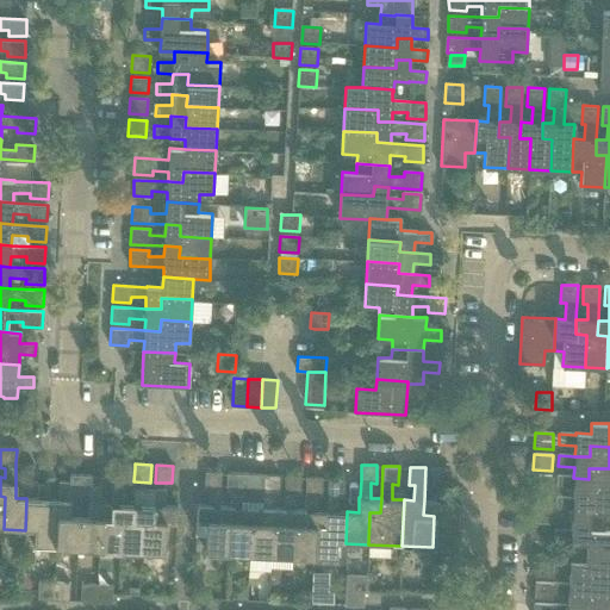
[(424,500),(423,515),(434,516),(433,547),(455,548),(458,502),(446,502),(446,487),(447,468),(431,468),(430,486),(435,486),(435,500),(424,500)]
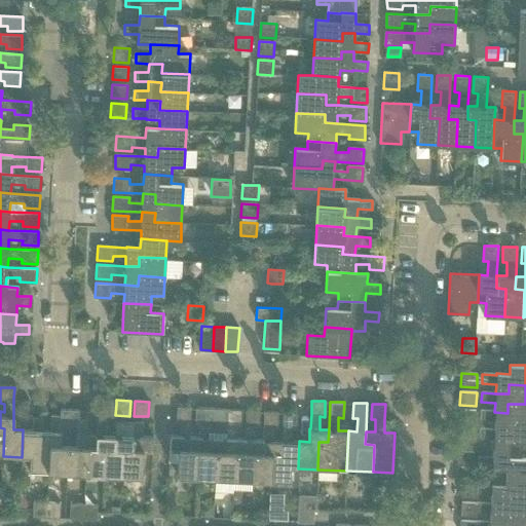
[(481,411),(480,420),(494,421),(493,430),(506,430),(506,421),(525,422),(525,404),(508,404),(508,413),(494,412),(481,411)]
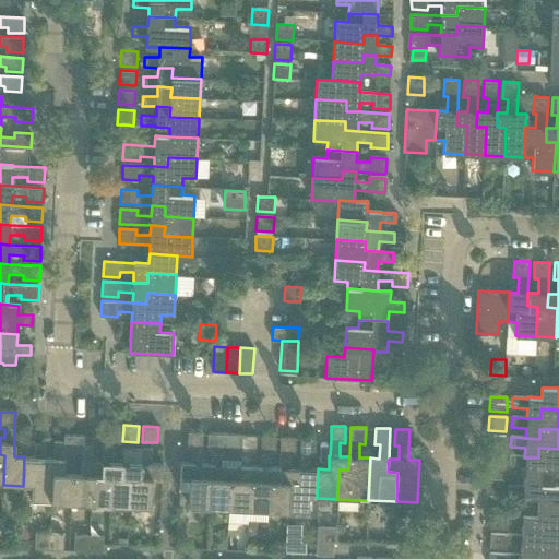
[(180,463),(179,478),(189,478),(188,506),(209,507),(210,479),(200,478),(201,464),(202,433),(188,432),(187,450),(191,450),(191,463),(180,463)]
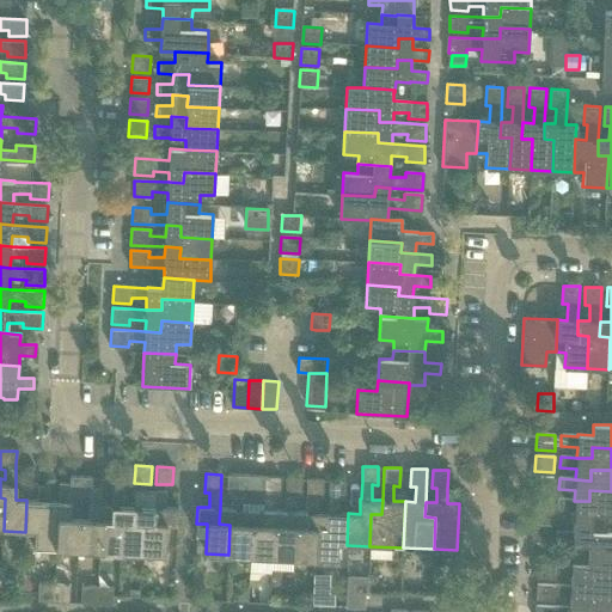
[(220,508),(219,524),(230,525),(228,555),(250,556),(251,526),(261,526),(261,510),(263,510),(264,477),(245,476),(227,475),(226,493),(231,494),(231,508),(220,508)]
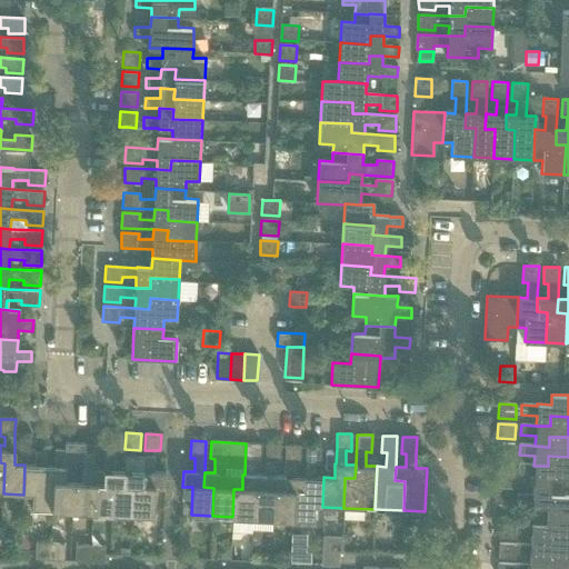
[(45,467),(43,480),(45,480),(55,480),(53,509),(73,510),(75,480),(83,480),(85,453),(85,443),(65,442),(65,449),(55,449),(53,467),(45,467)]
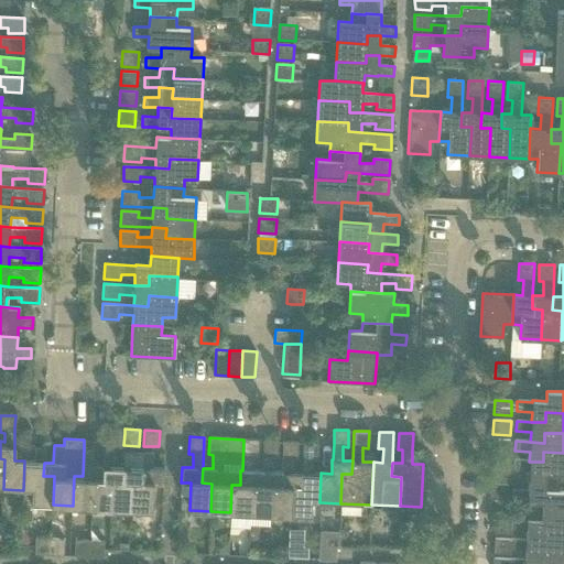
[(231,485),(230,512),(250,513),(251,486),(261,486),(262,470),(252,470),(252,456),(257,456),(258,440),(243,440),(242,470),(240,470),(240,485),(231,485)]
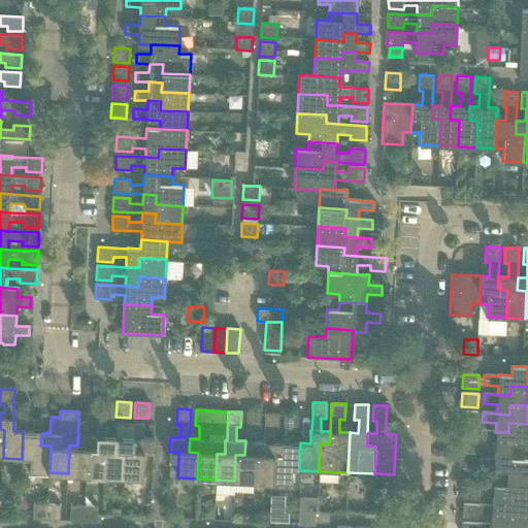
[(235,455),(234,481),(253,482),(254,455),(263,456),(263,441),(255,441),(255,428),(259,428),(260,413),(246,411),(245,440),(244,455),(235,455)]
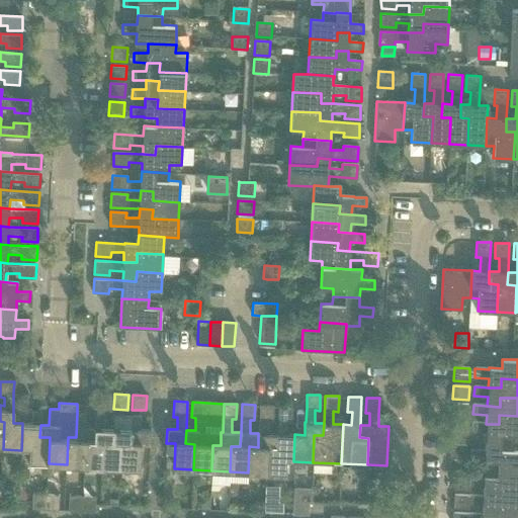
[(452,404),(451,418),(467,418),(468,405),(452,404)]
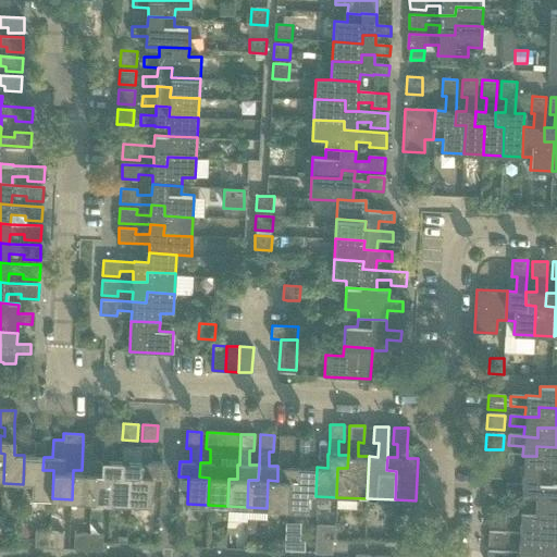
[(268,480),(267,508),(285,508),(287,481),(297,482),(297,467),(287,467),(288,453),(293,453),(294,436),(280,435),(277,466),(277,481),(268,480)]
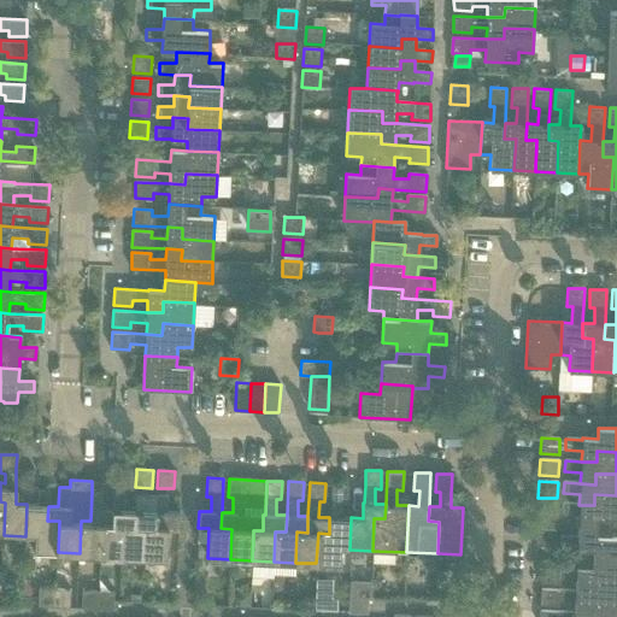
[(318,533),(316,563),(339,564),(340,550),(350,550),(351,518),(340,518),(341,503),(346,503),(347,485),(331,483),(329,517),(329,534),(318,533)]
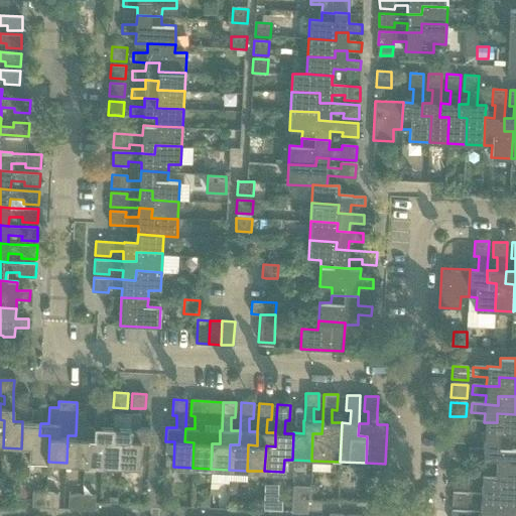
[(22,422),(21,448),(29,448),(28,461),(48,462),(49,435),(40,435),(39,435),(40,423),(40,410),(31,409),(31,422),(22,422)]
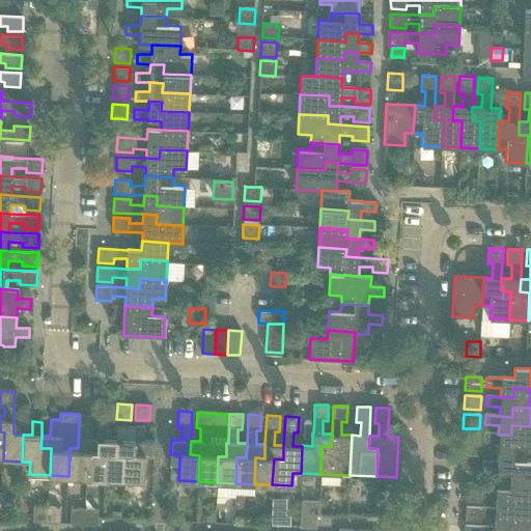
[(70,448),(68,476),(87,477),(88,450),(96,450),(98,438),(88,438),(88,424),(79,423),(78,448),(70,448)]
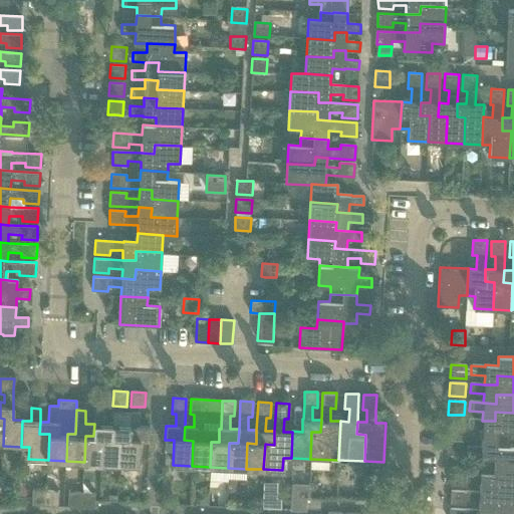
[(85,436),(84,462),(102,463),(103,437),(113,437),(113,425),(112,425),(103,425),(102,425),(103,412),(94,411),(94,424),(93,436),(85,436)]
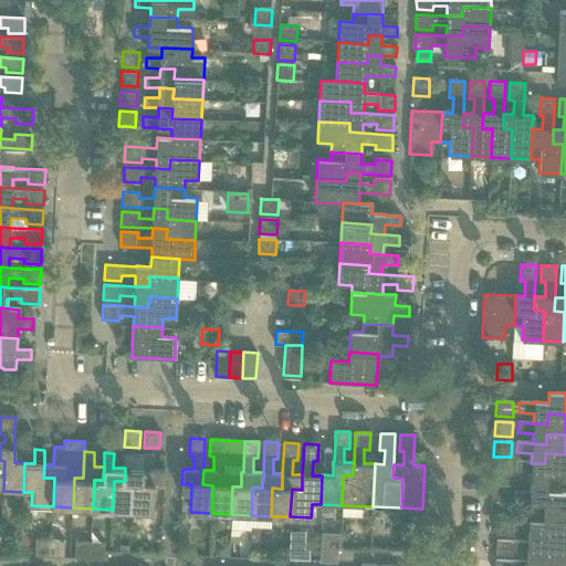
[(114,481),(113,510),(133,511),(134,481),(144,482),(145,469),(145,454),(144,454),(144,456),(134,456),(134,454),(124,453),(124,468),(125,468),(125,481),(114,481)]
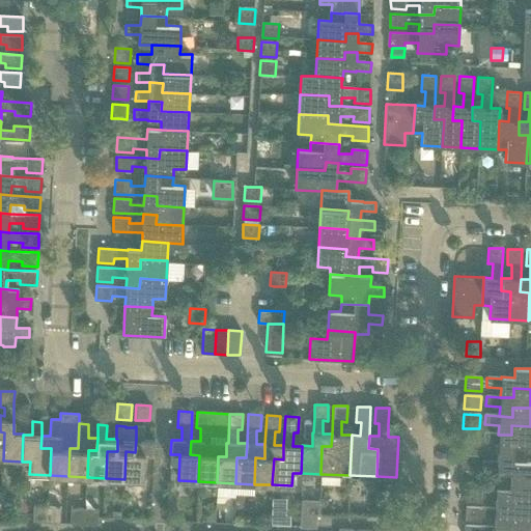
[(484,434),(483,443),(498,444),(498,452),(525,454),(526,446),(530,445),(530,426),(511,425),(511,435),(498,435),(484,434)]
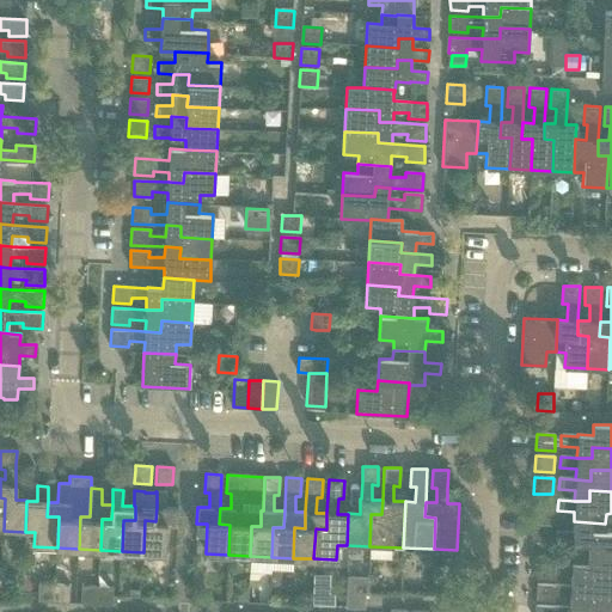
[(145,520),(144,552),(164,552),(166,524),(177,525),(177,508),(166,507),(166,491),(157,491),(157,507),(155,521),(145,520)]
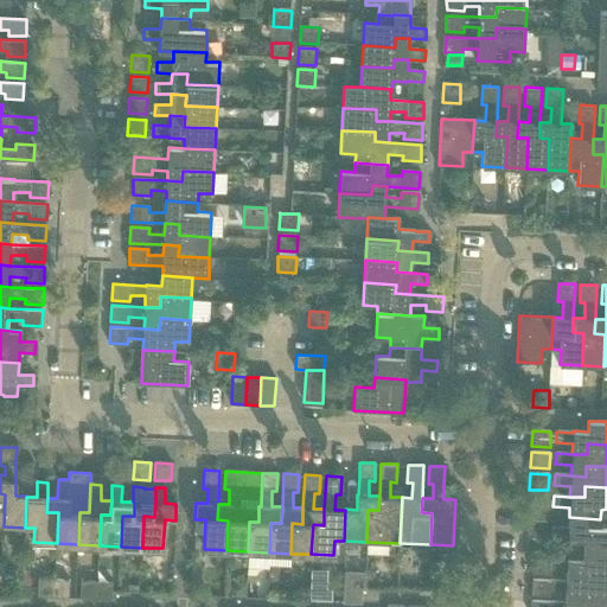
[(529,494),(529,511),(547,511),(548,496),(529,494)]
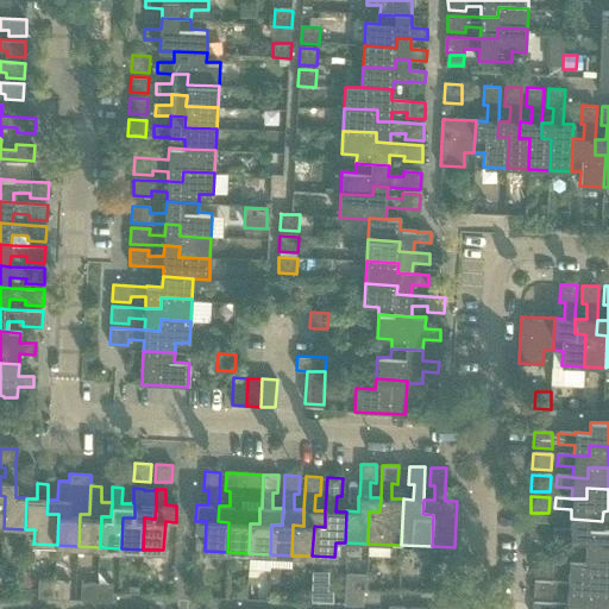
[(554,529),(553,540),(570,541),(569,552),(608,553),(608,531),(602,531),(602,521),(571,519),(570,531),(554,529)]
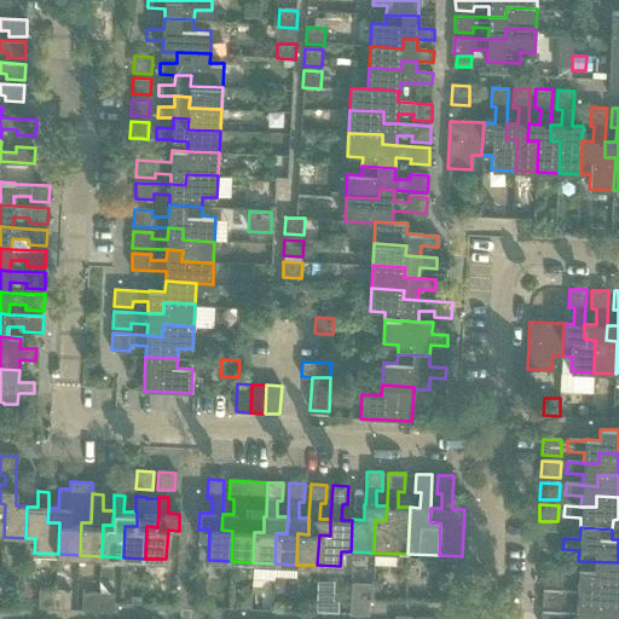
[(538,532),(537,548),(544,548),(556,549),(557,532),(538,532)]
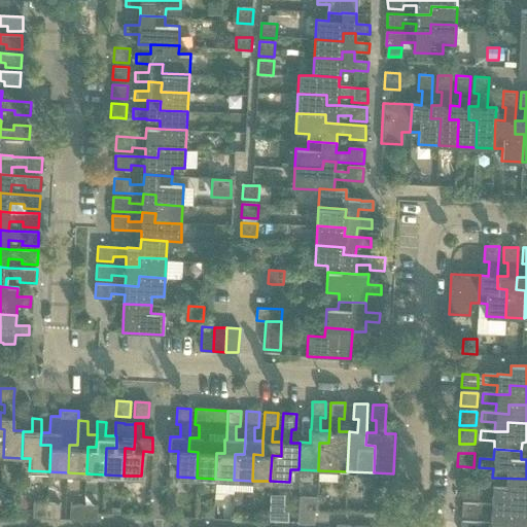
[(462,485),(462,499),(478,500),(478,495),(491,496),(491,505),(503,506),(504,496),(526,497),(526,479),(492,478),(492,486),(462,485)]
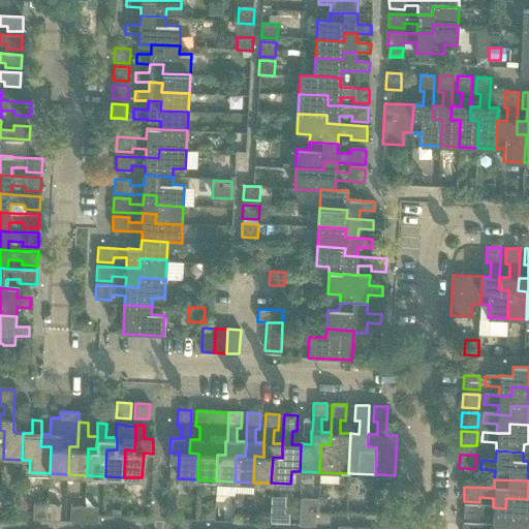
[(1,495),(1,505),(11,506),(12,499),(7,495),(1,495)]
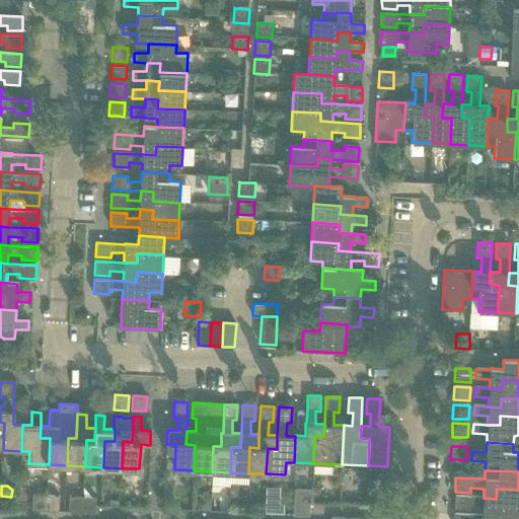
[(17,500),(17,502),(26,503),(26,502),(26,494),(21,488),(18,488),(18,492),(17,500)]
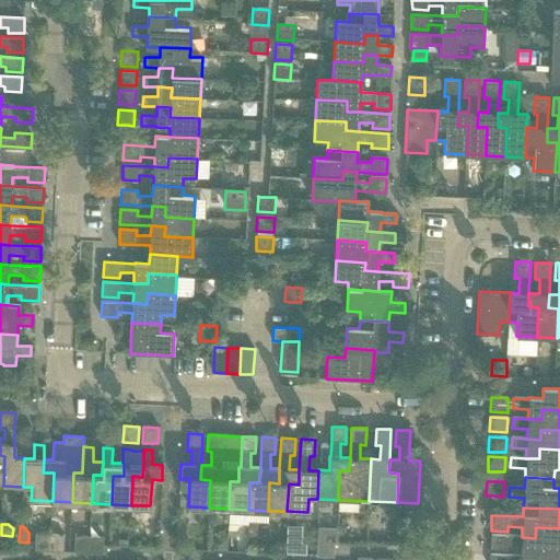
[(491,536),(490,550),(506,550),(506,545),(521,546),(521,557),(534,557),(535,547),(559,548),(559,528),(536,527),(535,538),(522,537),(491,536)]
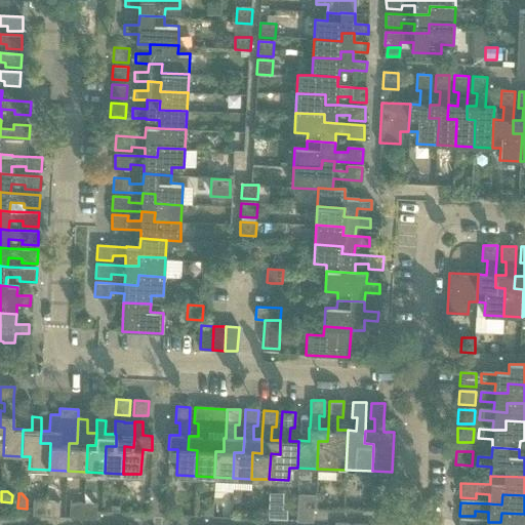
[(32,516),(45,517),(46,501),(33,500),(32,516)]
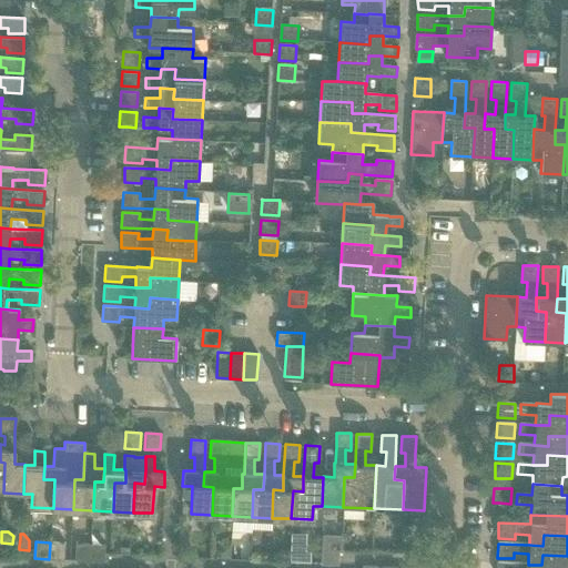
[(50,543),(49,559),(63,559),(64,543),(50,543)]
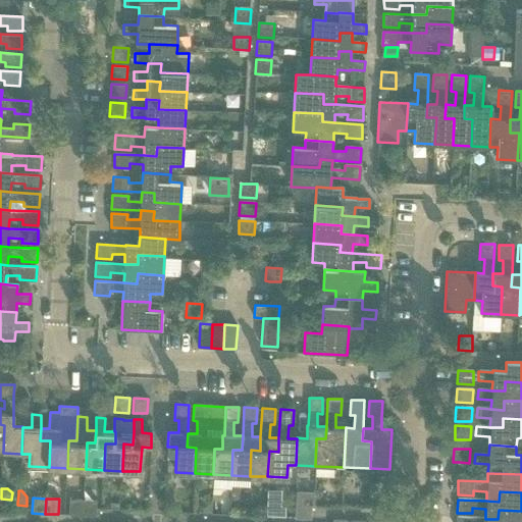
[(69,500),(68,515),(82,516),(83,501),(69,500)]
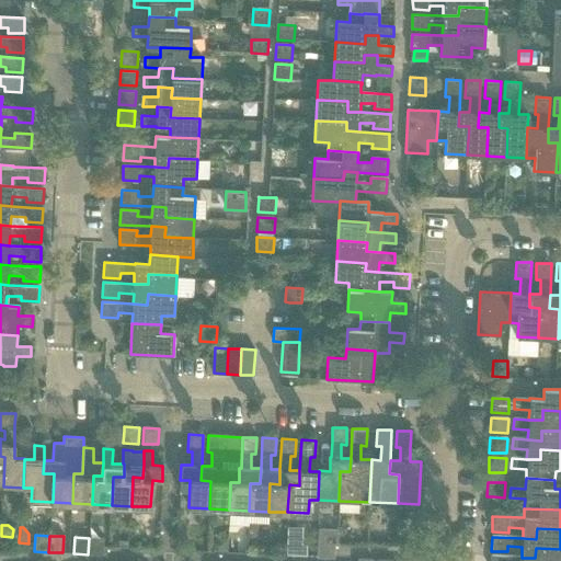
[(212,537),(212,552),(227,552),(227,537),(212,537)]
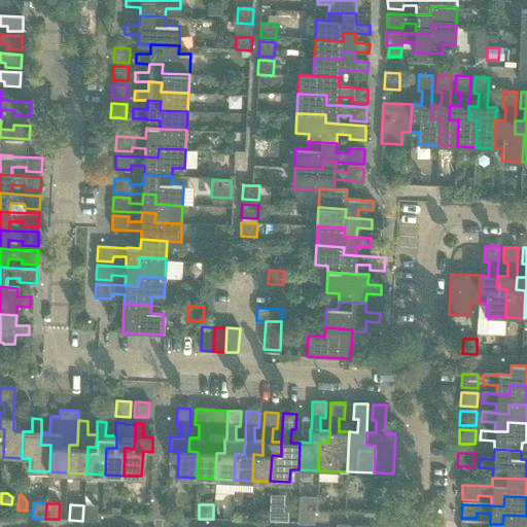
[(83,505),(82,521),(83,521),(96,521),(97,513),(97,505),(83,505)]
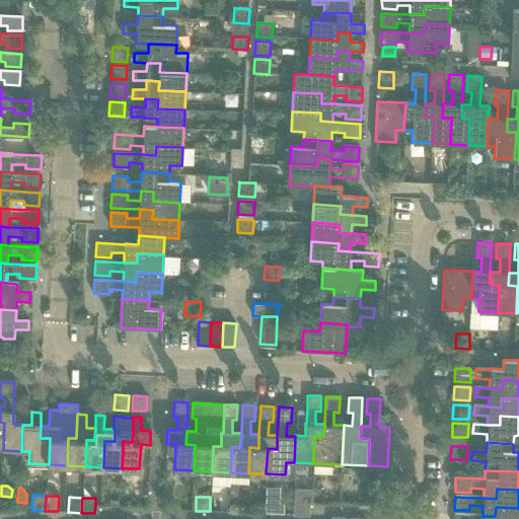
[(293,503),(293,515),(308,516),(309,503),(293,503)]
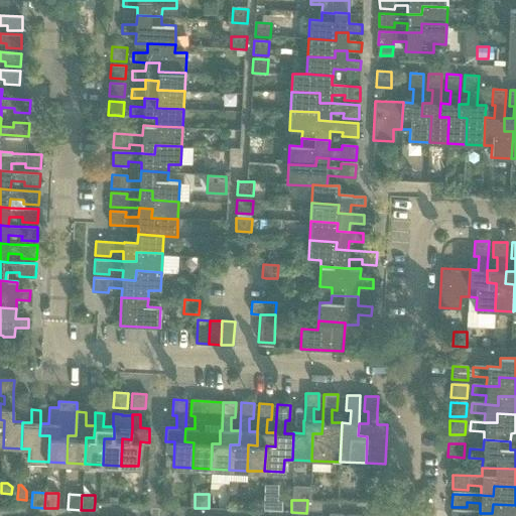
[(263,501),(263,511),(280,512),(281,502),(263,501)]
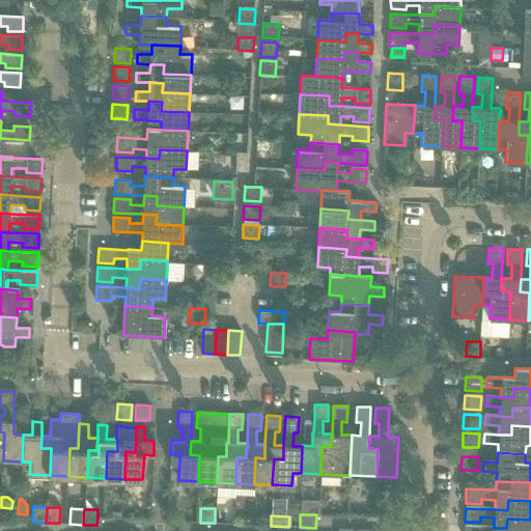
[(465,526),(464,530),(530,530),(530,520),(507,519),(506,528),(494,528),(465,526)]
